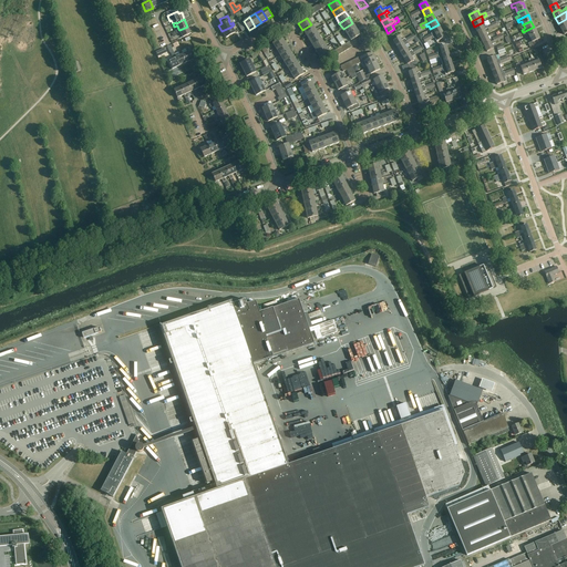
[(474,27),(477,33),(484,30),(484,31),(487,29),(488,30),(493,28),(491,24),(485,27),(483,22),(474,27)]
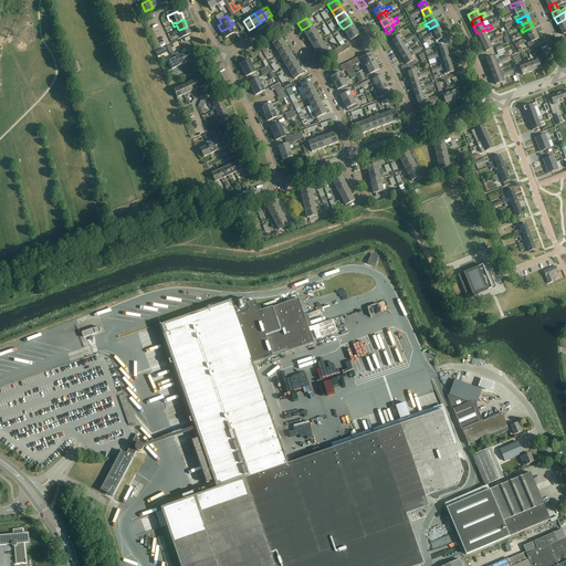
[(346,34),(355,29),(352,23),(343,29),(346,34)]
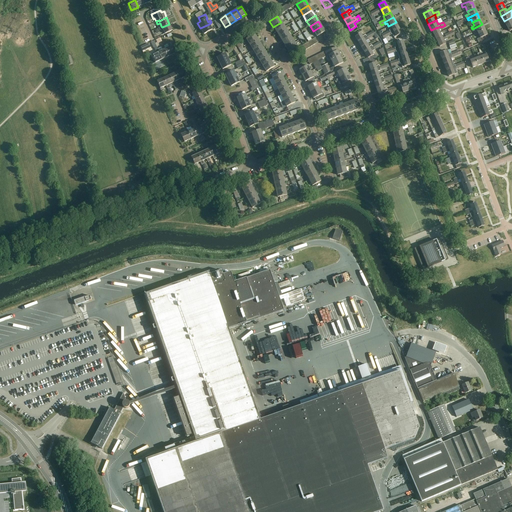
[(276,32),(284,27),(281,22),(273,27),(276,32)]
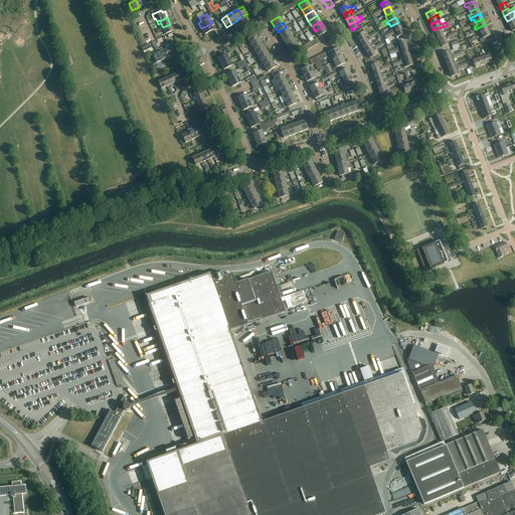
[(392,33),(401,28),(398,22),(390,26),(392,30),(391,31),(392,33)]
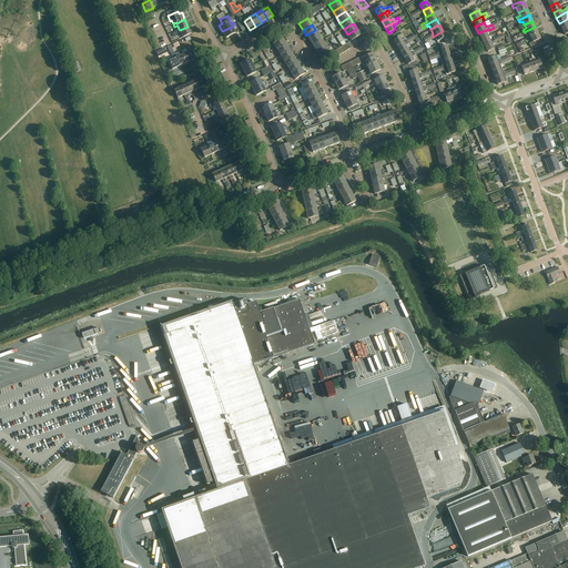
[(180,30),(179,29),(176,30),(178,33),(181,32),(183,37),(191,33),(188,27),(180,30)]
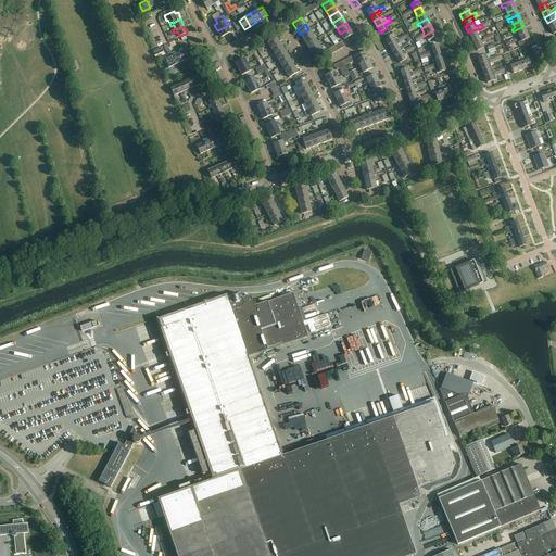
[(227,26),(217,30),(220,37),(230,32),(227,26)]
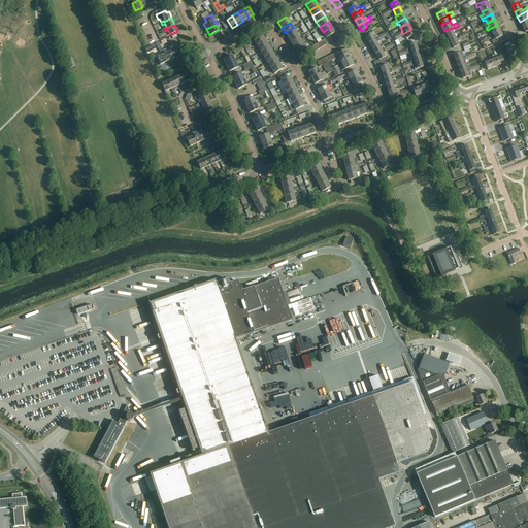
[(492,34),(500,31),(497,25),(487,30),(488,32),(491,31),(492,34)]
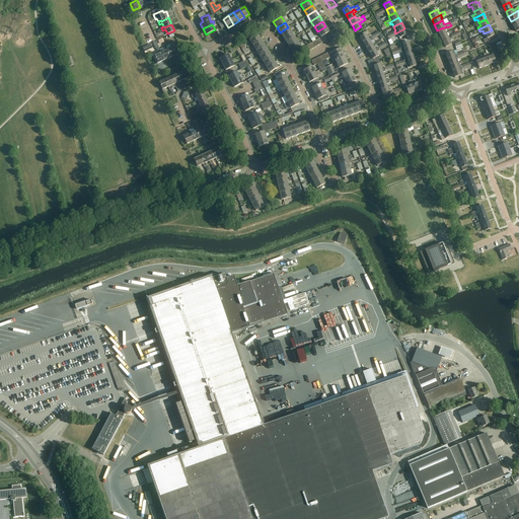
[(283,52),(287,49),(274,26),(269,29),(283,52)]
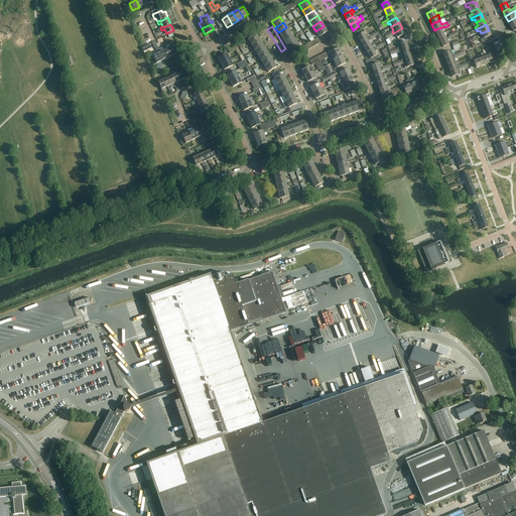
[(324,26),(315,31),(318,37),(328,32),(324,26)]
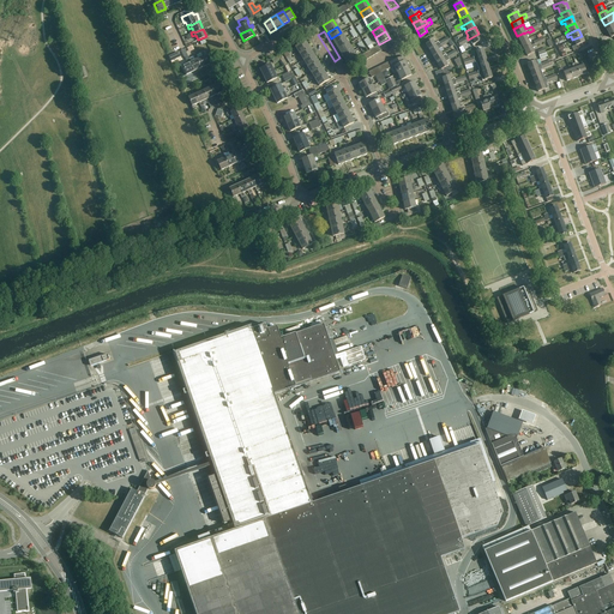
[(335,44),(344,38),(341,32),(331,38),(335,44)]
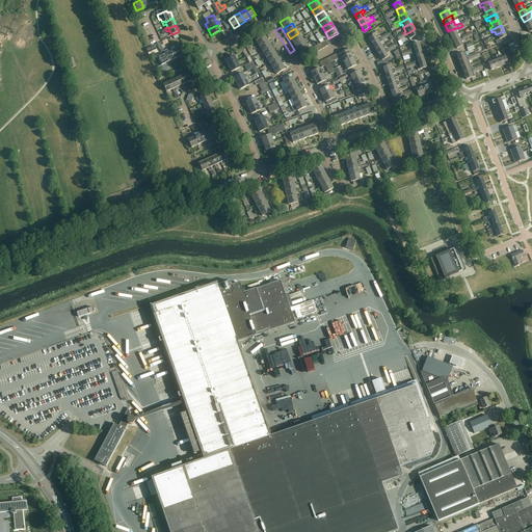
[(454,28),(448,31),(451,37),(457,34),(454,29),(454,28)]
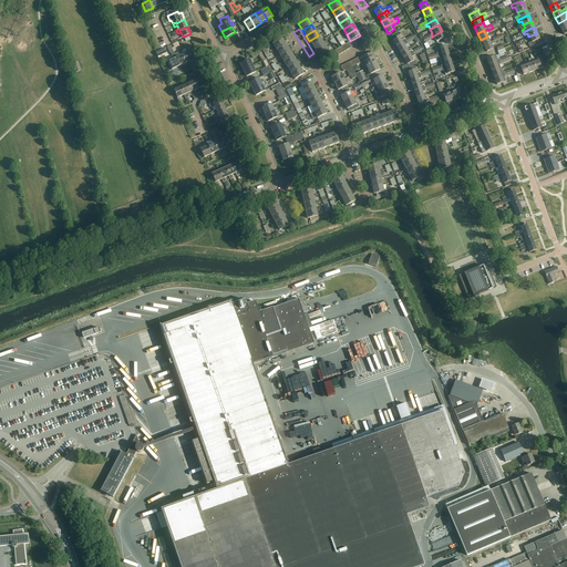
[(426,37),(429,40),(433,38),(433,39),(435,38),(436,41),(445,38),(442,31),(432,37),(431,34),(426,37)]
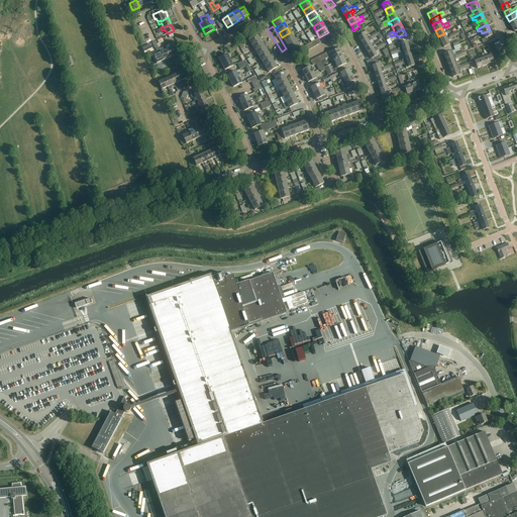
[(490,30),(482,33),(485,38),(481,40),(483,43),(491,39),(490,36),(492,35),(490,30)]
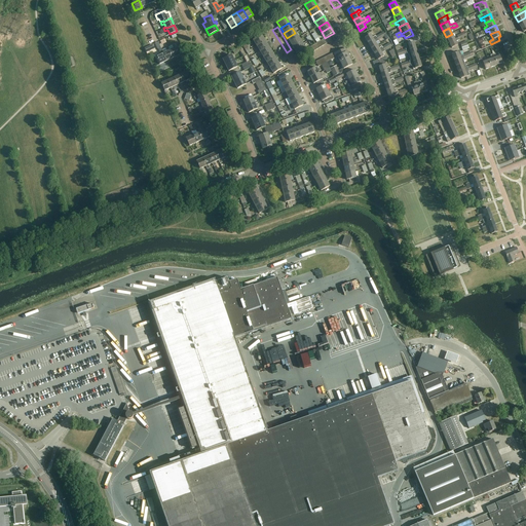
[(290,44),(299,39),(295,33),(287,38),(290,44)]
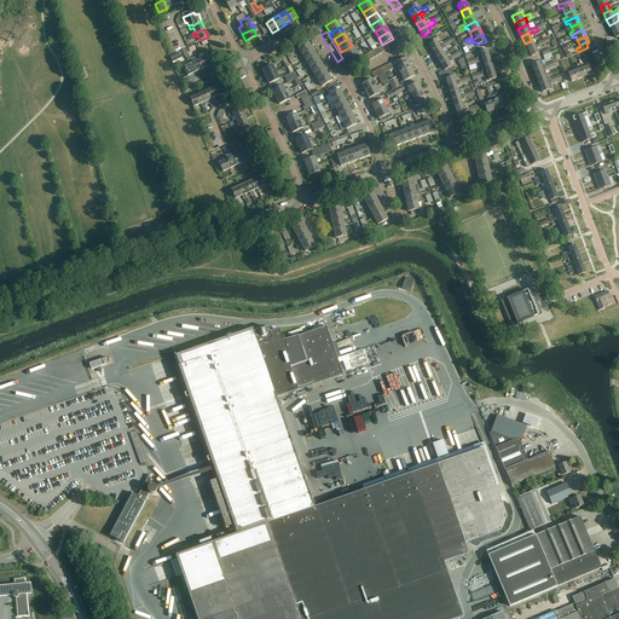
[(445,47),(449,45),(446,40),(443,44),(441,42),(438,45),(435,41),(429,45),(433,51),(443,45),(445,47)]
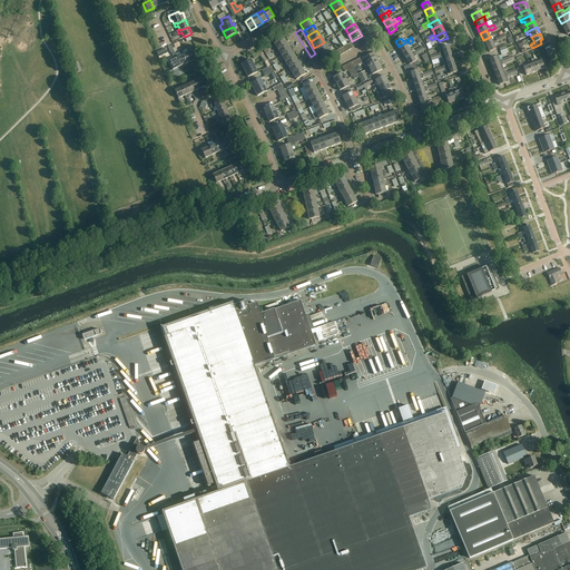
[(487,46),(492,42),(490,37),(483,40),(487,46)]
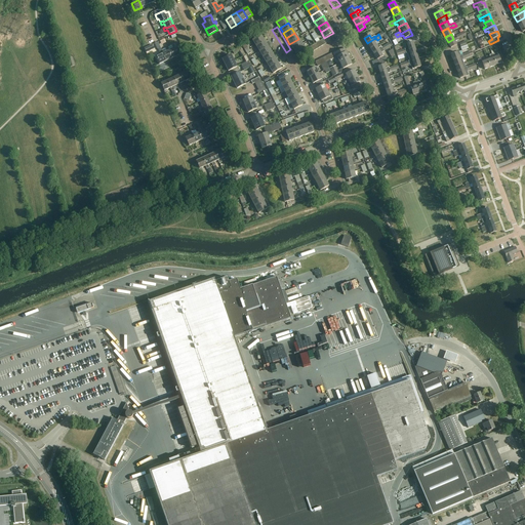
[(255,45),(264,40),(260,35),(252,40),(255,45)]
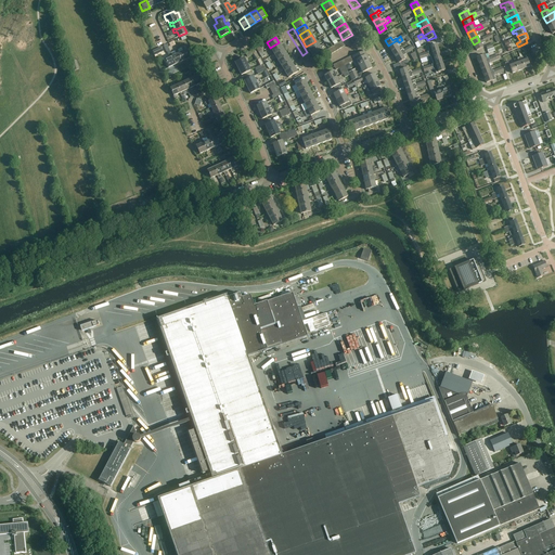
[(399,43),(399,42),(397,40),(388,46),(391,52),(398,48),(396,44),(399,43)]
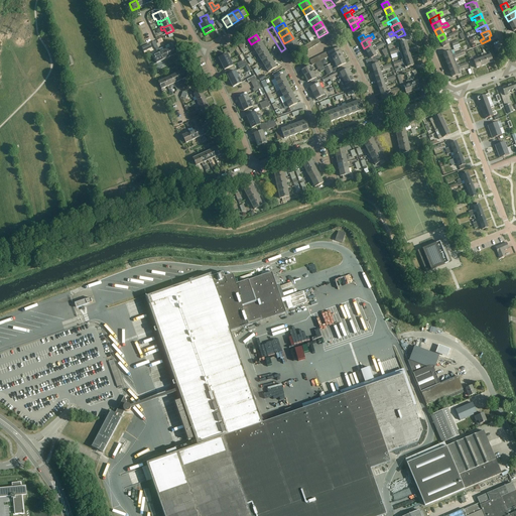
[(445,38),(440,41),(442,47),(448,44),(447,41),(450,40),(449,38),(449,37),(445,38)]
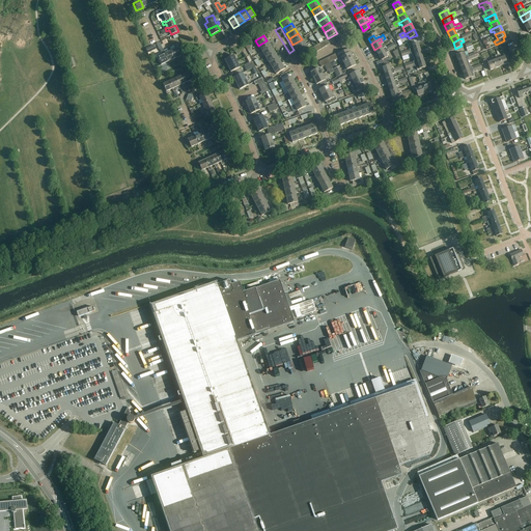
[(297,50),(305,45),(302,39),(292,45),(297,50)]
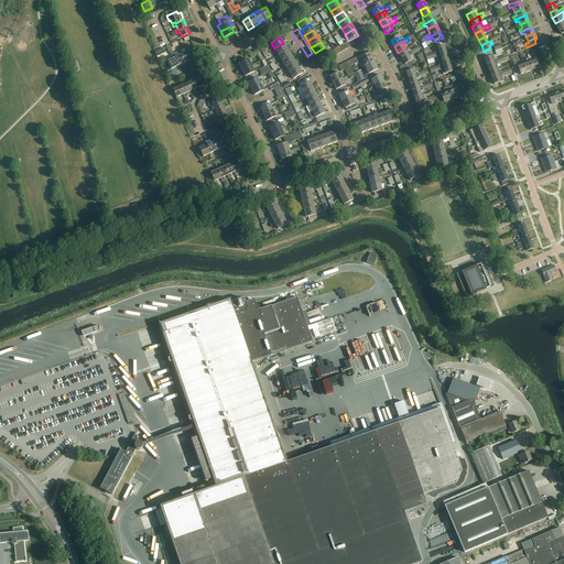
[(278,55),(286,50),(283,43),(274,49),(278,55)]
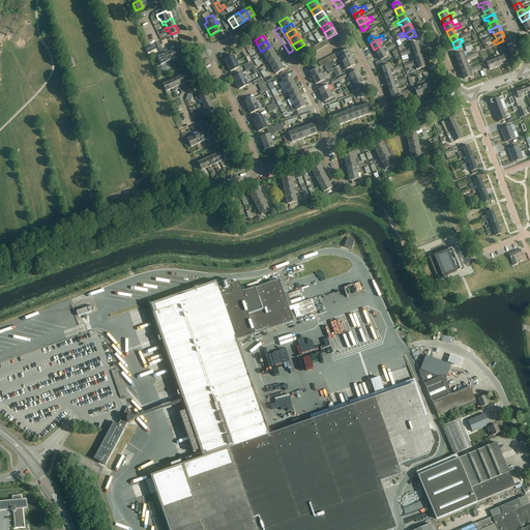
[(409,52),(419,49),(417,42),(409,46),(410,49),(408,50),(409,52)]
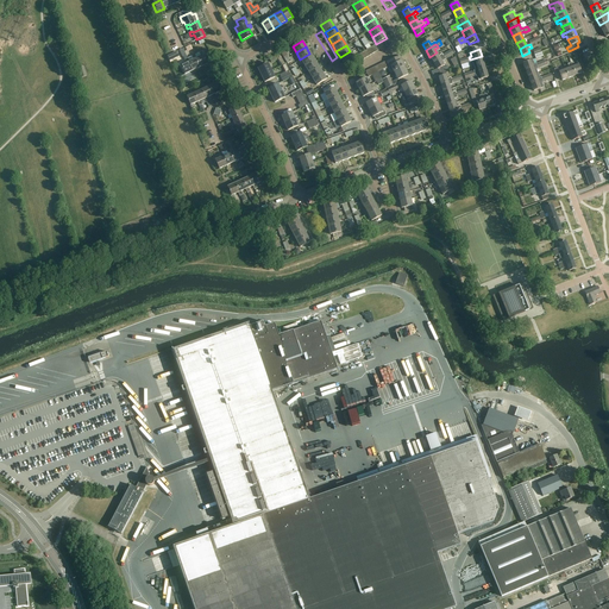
[(200,52),(195,55),(196,58),(195,60),(200,68),(207,64),(203,55),(202,51),(200,52)]
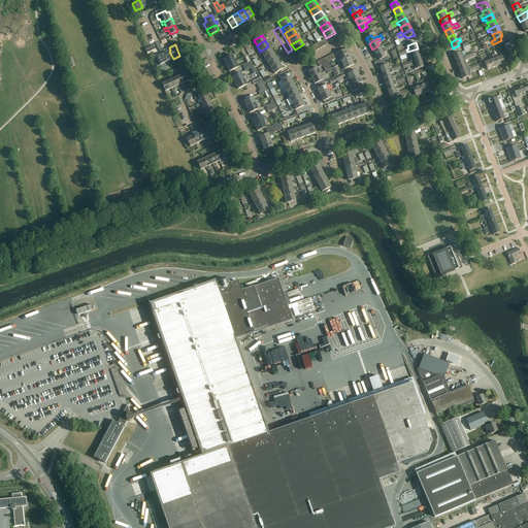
[(303,44),(295,50),(298,55),(306,50),(303,44)]
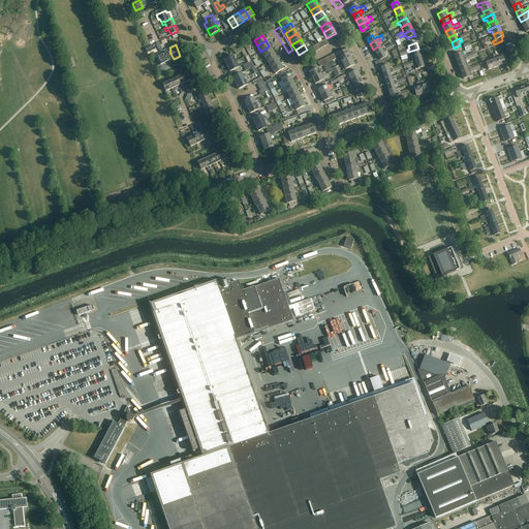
[(385,50),(384,48),(383,47),(380,49),(379,45),(373,50),(376,55),(385,50)]
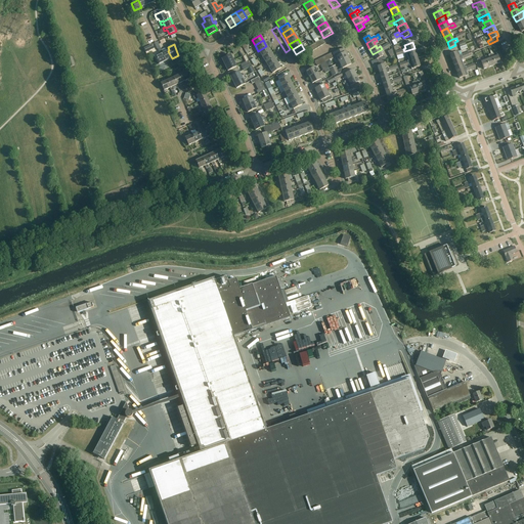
[(382,49),(373,54),(378,62),(386,59),(385,56),(383,57),(380,53),(383,51),(383,50),(386,48),(384,45),(381,47),(382,49)]
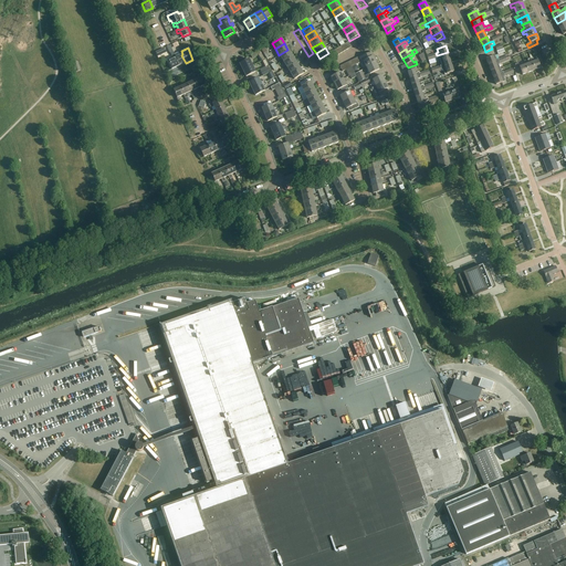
[(287,50),(279,55),(283,61),(292,55),(287,50)]
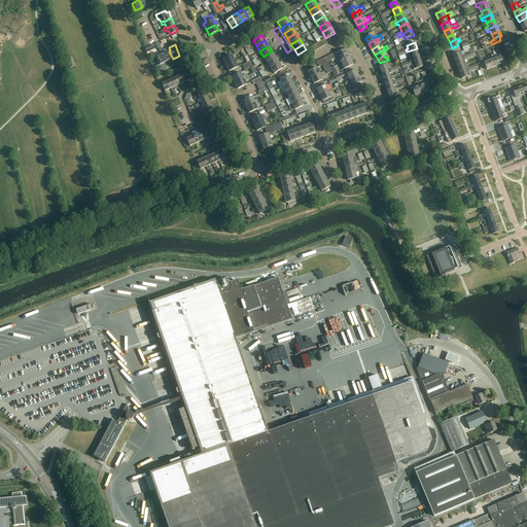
[(169,51),(170,50),(169,47),(162,50),(164,54),(163,54),(167,62),(173,59),(169,51)]
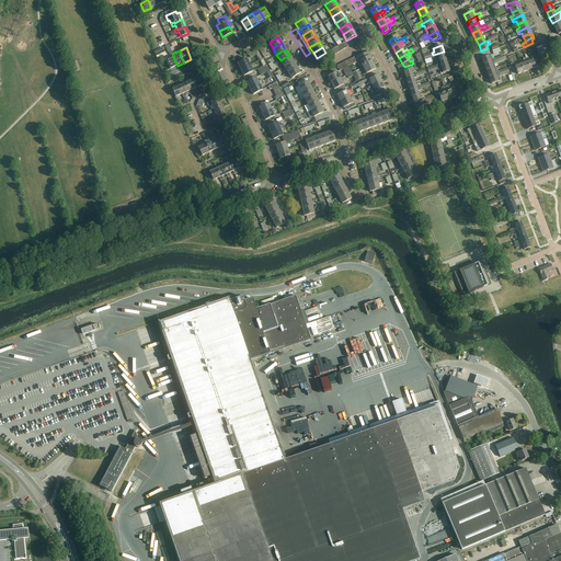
[(363,67),(373,63),(371,61),(374,61),(369,52),(355,58),(357,63),(358,61),(358,63),(361,61),(363,67)]
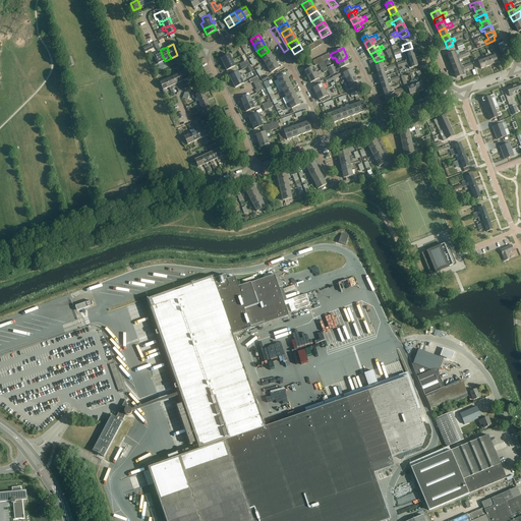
[(406,56),(414,54),(412,48),(402,51),(401,49),(397,50),(398,54),(404,53),(406,56)]
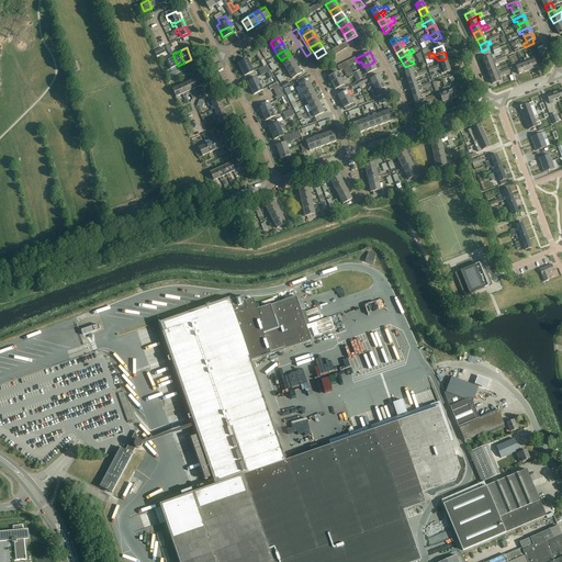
[(175,57),(172,54),(170,55),(171,58),(167,60),(171,69),(178,66),(173,57),(175,57)]
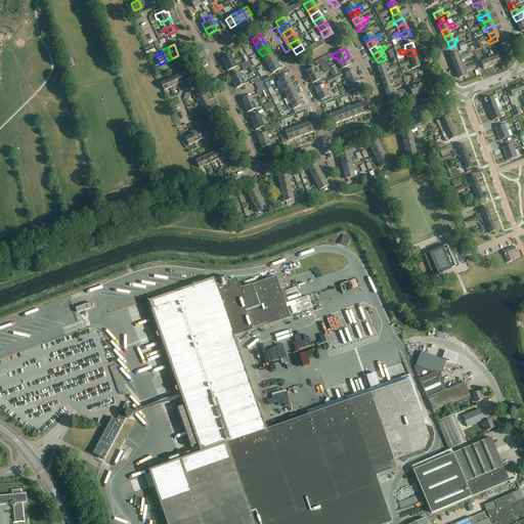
[(265,62),(273,57),(270,51),(262,56),(265,62)]
